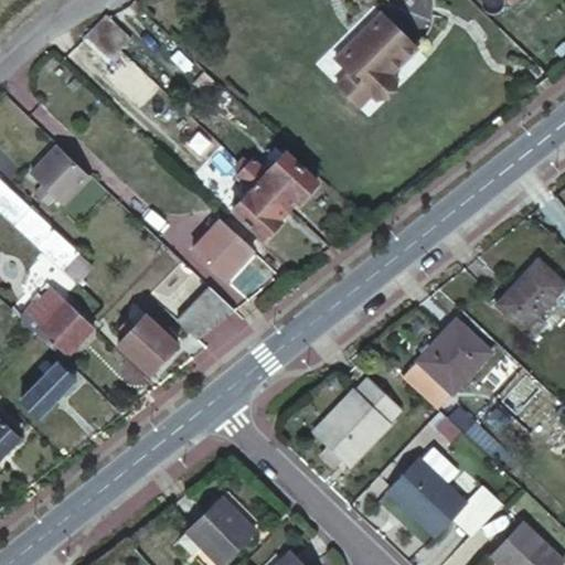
[(104,13),(91,25),(114,46),(125,33),(104,13)]
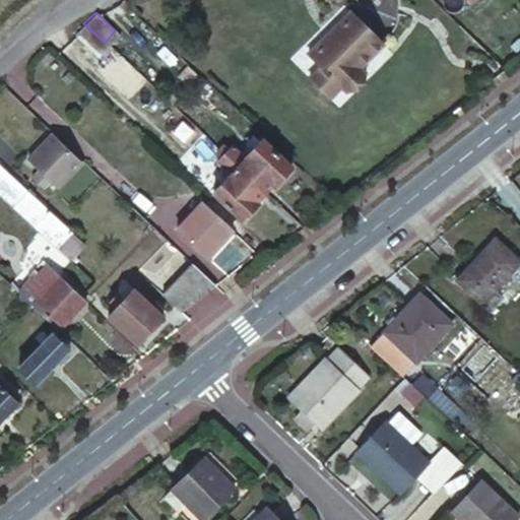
[(382,44),(351,14),(335,30),(332,27),(307,52),(346,91),(365,73),(359,67),(382,44)]
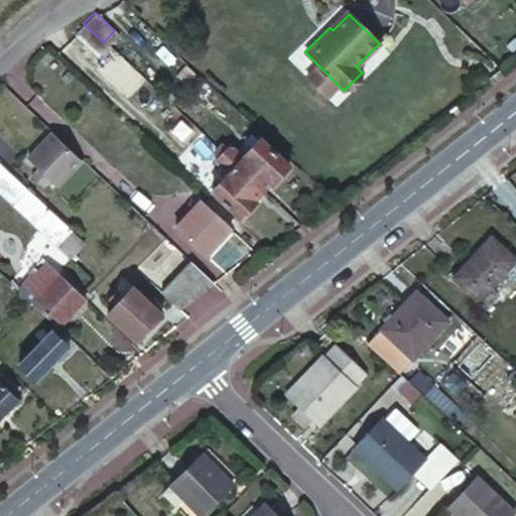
[(83,23),(74,32),(95,52),(104,42),(83,23)]
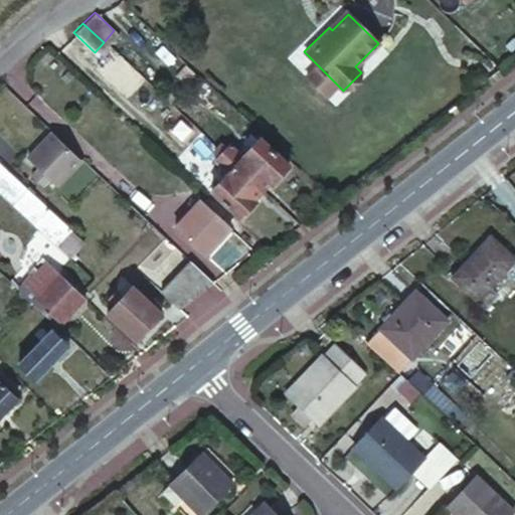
[(52,127),(26,154),(59,185),(86,158),(52,127)]
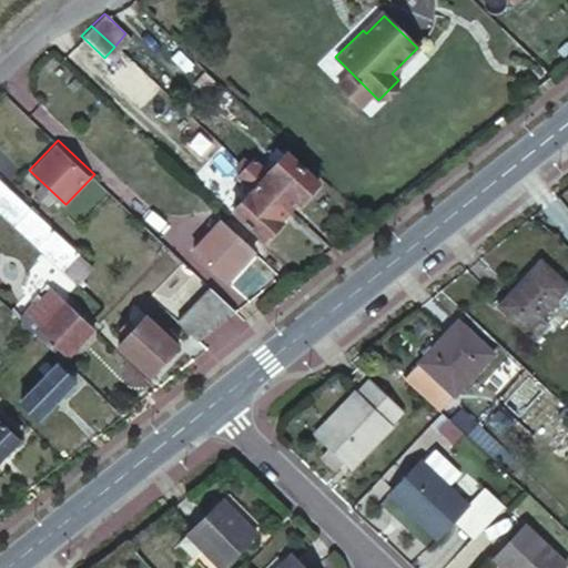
[(236,162),(246,171),(253,163),(243,155),(236,162)]
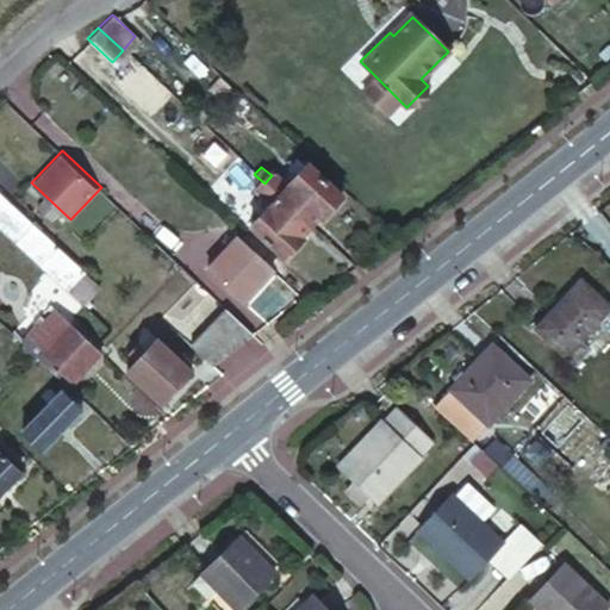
[(292,184),(278,197),(310,225),(319,215),(324,219),(341,201),(306,168),(292,184)]
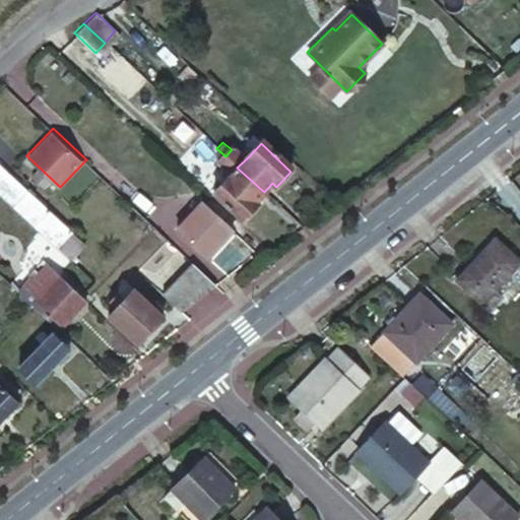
[(232,149),(225,156),(234,164),(237,168),(249,156),(237,145),(232,149)]
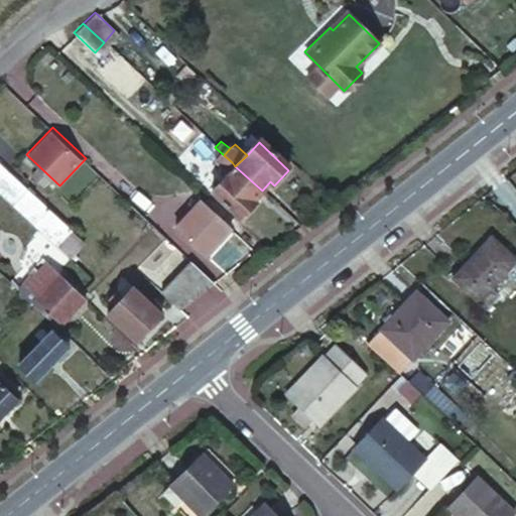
[(210,151),(219,160),(224,155),(215,147),(210,151)]
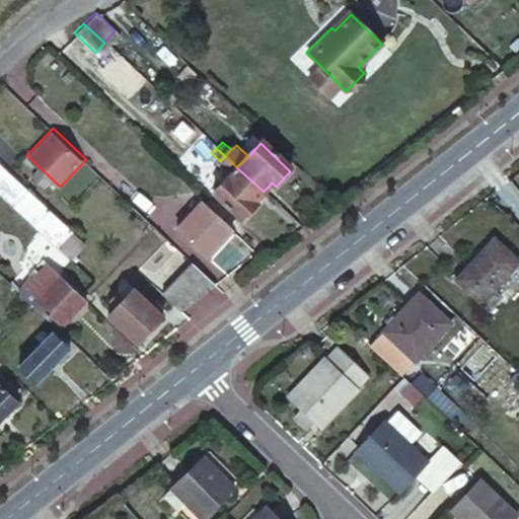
[(225,156),(220,161),(215,166),(226,178),(236,167),(233,163),(225,156)]
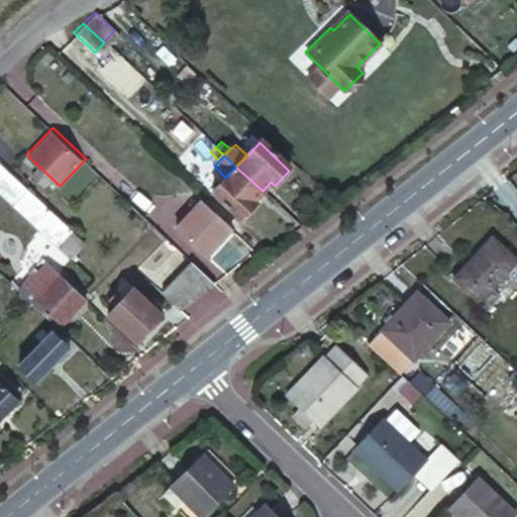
[(55,246),(65,256),(81,240),(0,163),(0,198),(16,214),(50,247),(55,246)]
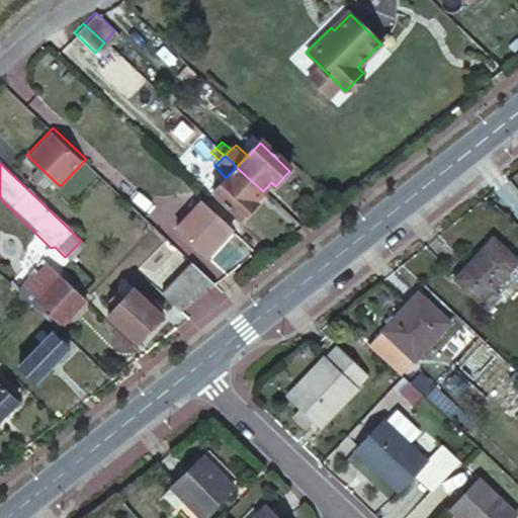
[(236,167),(226,178),(212,191),(242,221),(256,206),(252,202),(263,191),(236,167)]
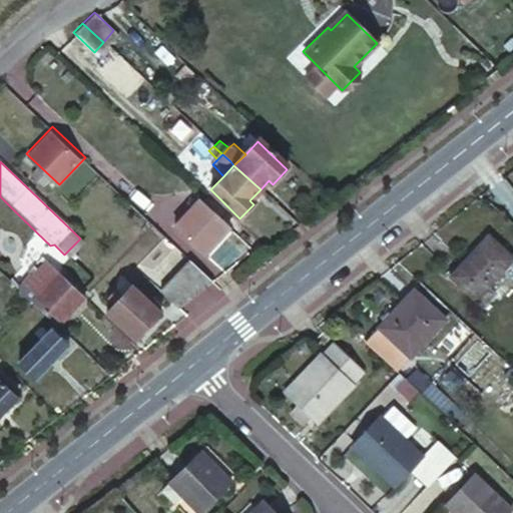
[(201,199),(177,223),(208,253),(231,229),(201,199)]
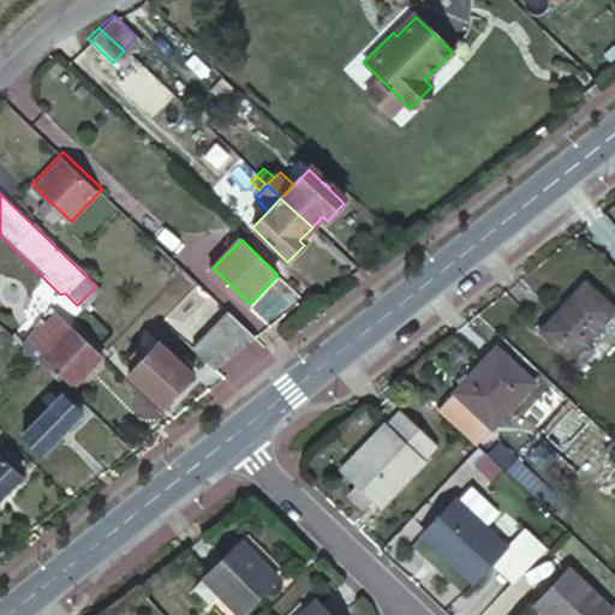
[(614,311),(586,282),(542,326),(572,358),(614,315),(614,311)]
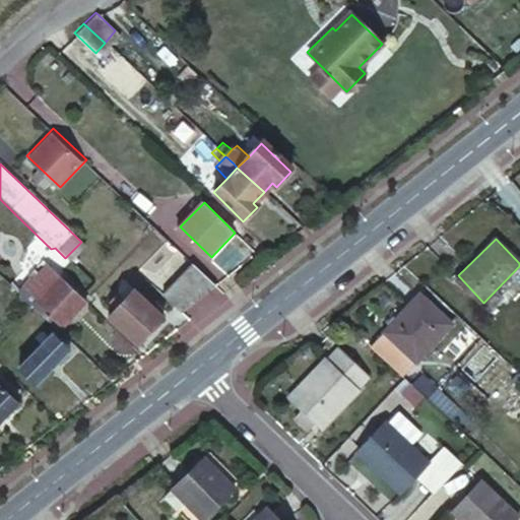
[(198,267),(194,263),(158,298),(178,316),(216,283),(198,267)]
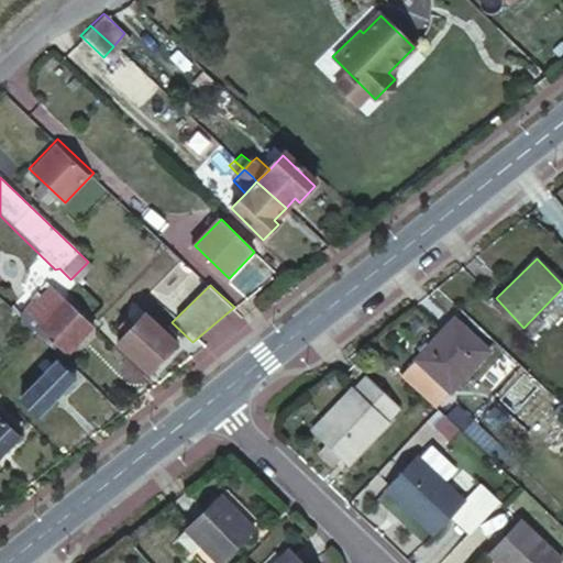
[(86,333),(42,289),(30,301),(33,306),(21,318),(25,322),(30,327),(36,333),(62,359),(86,333)]
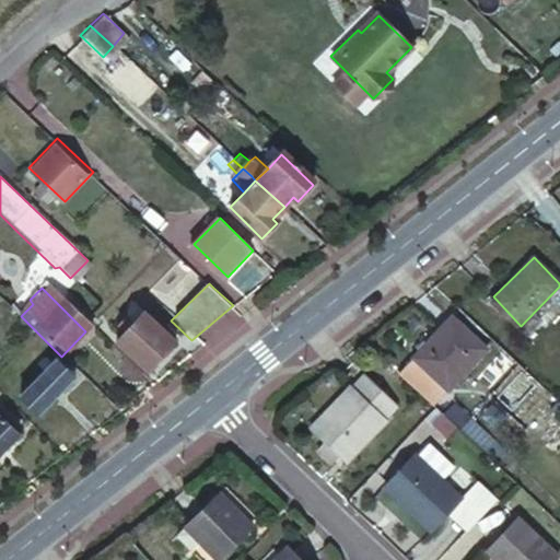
[(127,329),(159,361),(175,346),(143,313),(135,322),(127,329)]
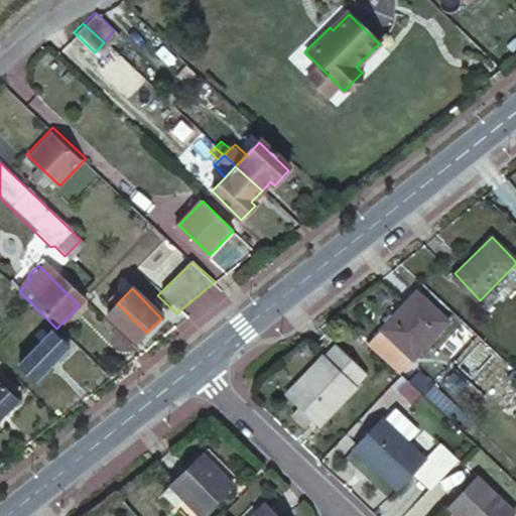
[(115,289),(109,296),(117,303),(124,296),(115,289)]
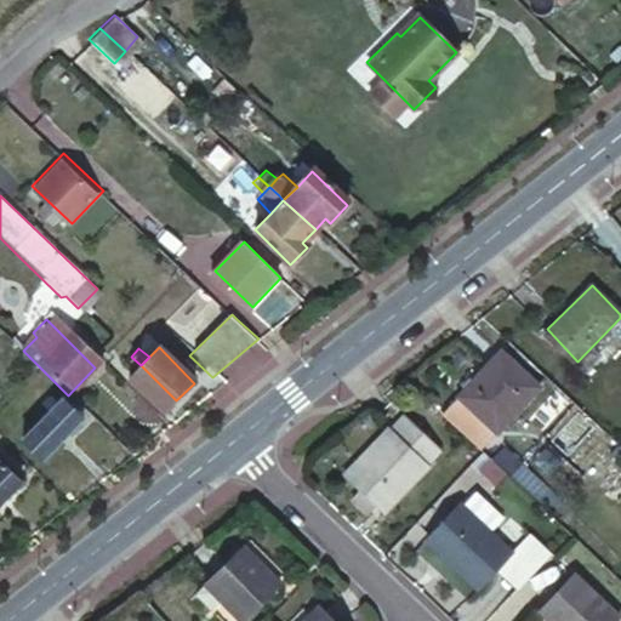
[(496,353),(460,392),(495,428),(534,389),(496,353)]
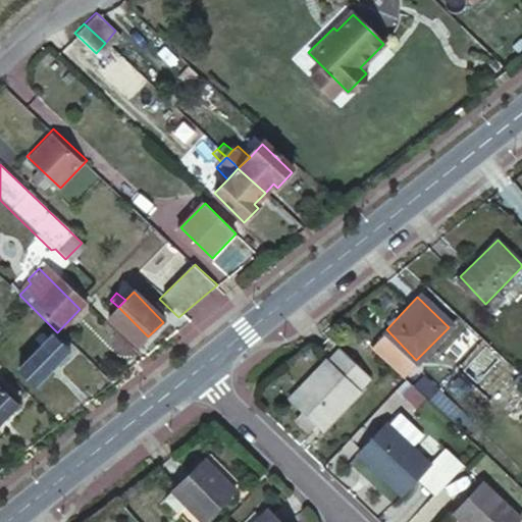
[(118,307),(110,300),(104,306),(111,314),(118,307)]
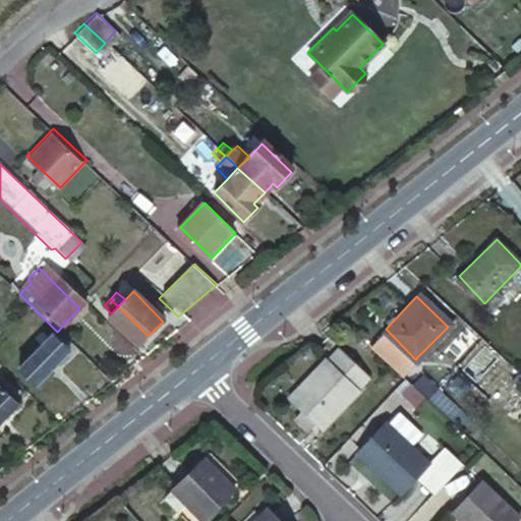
[(103,321),(132,351),(148,336),(118,306),(111,313),(103,321)]
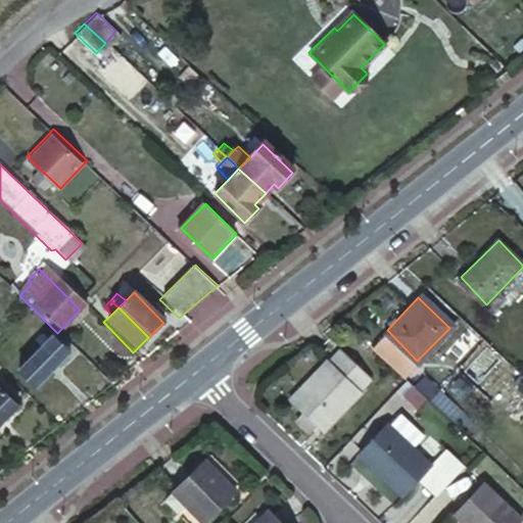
[(51,337),(18,368),(36,386),(68,353),(51,337)]
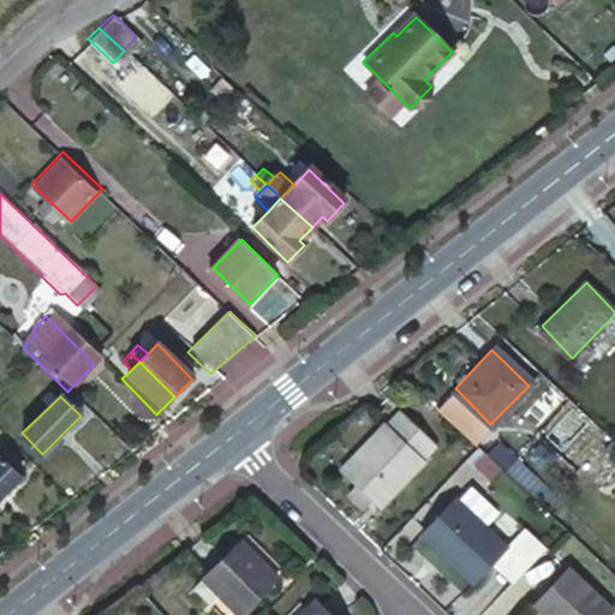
[(396,404),(340,459),(374,495),(433,436),(396,404)]
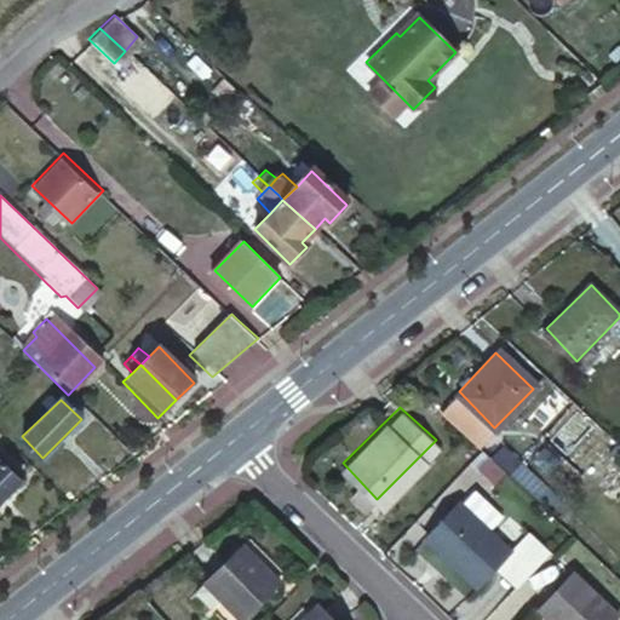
[(498,447),(487,460),(504,477),(517,464),(498,447)]
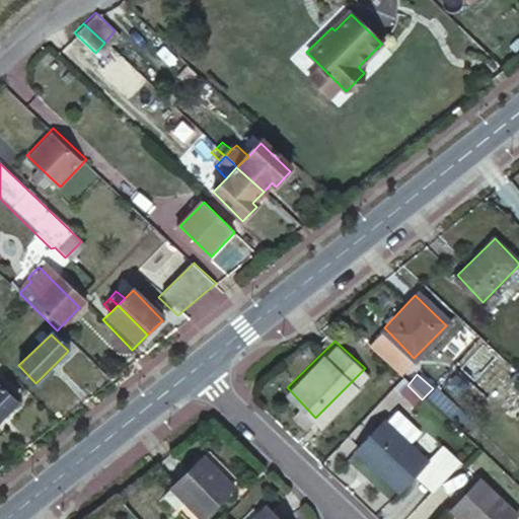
[(0,421),(18,402),(0,383),(0,421)]
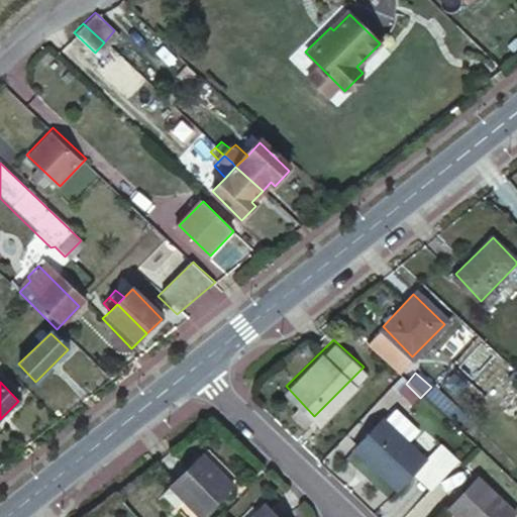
[(378,411),(352,437),(394,479),(420,452),(402,435),(413,424),(391,402),(379,413),(378,411)]
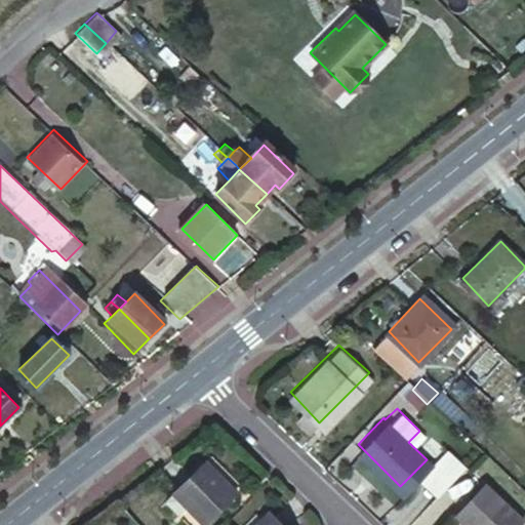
[(208,470),(183,492),(196,508),(210,523),(241,493),(228,478),(221,483),(208,470)]
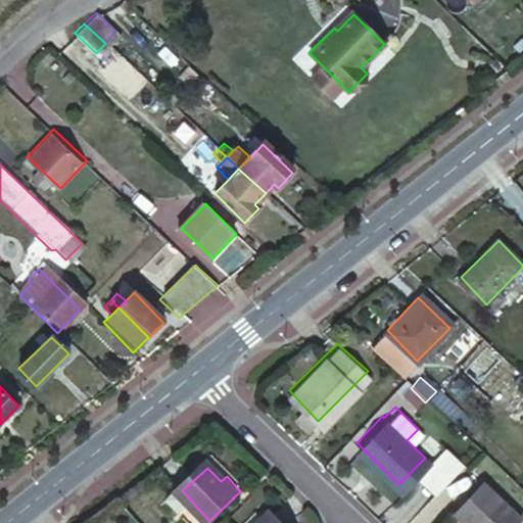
[(479,481),(450,512),(462,522),(510,522),(517,517),(479,481)]
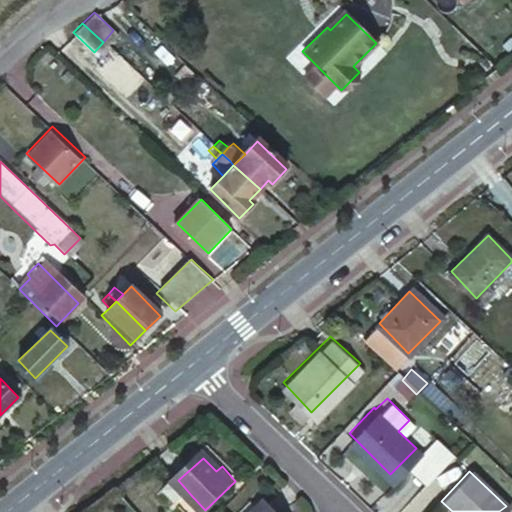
[(191,495),(178,480),(167,491),(180,504),(191,495)]
